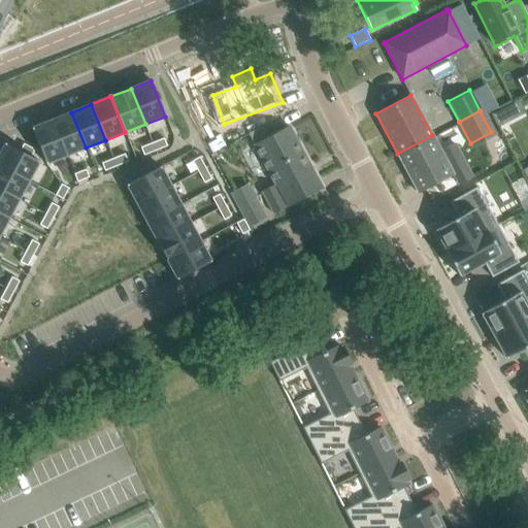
[(71,112),(52,120),(66,156),(86,147),(71,112)]
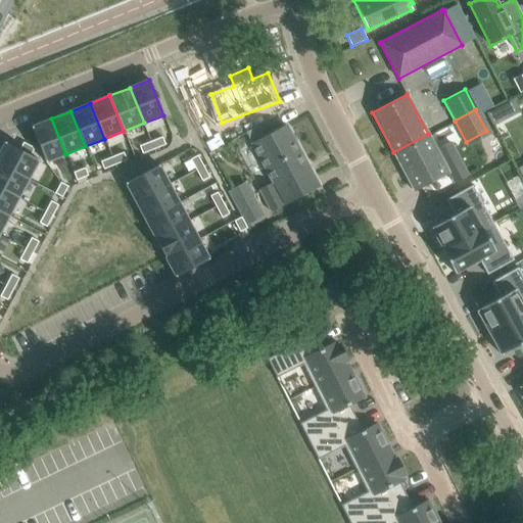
[(51,119),(31,127),(45,162),(65,154),(51,119)]
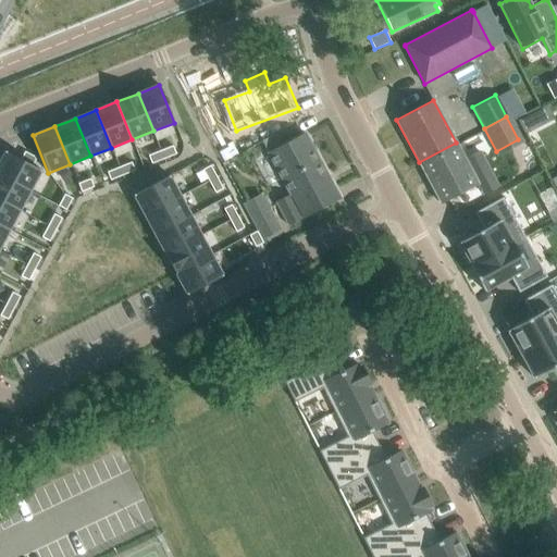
[(305,133),(268,152),(289,194),(275,201),(288,225),(339,199),(305,133)]
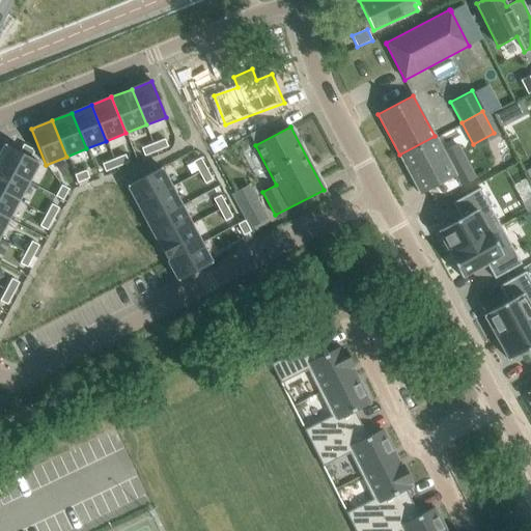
[(435,136),(399,155),(420,194),(455,175),(462,186),(475,178),(456,144),(443,151),(435,136)]
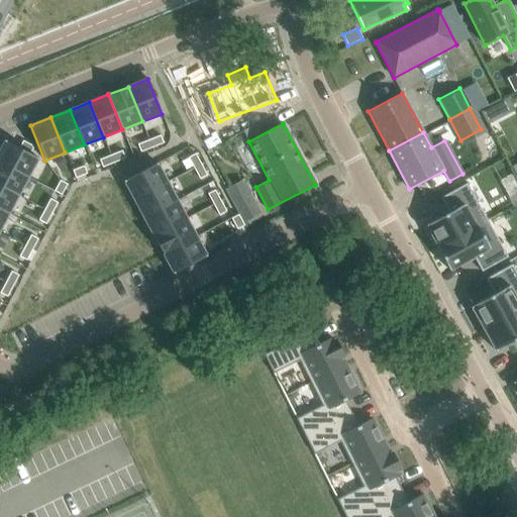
[(160,135),(148,139),(151,147),(163,142),(160,135)]
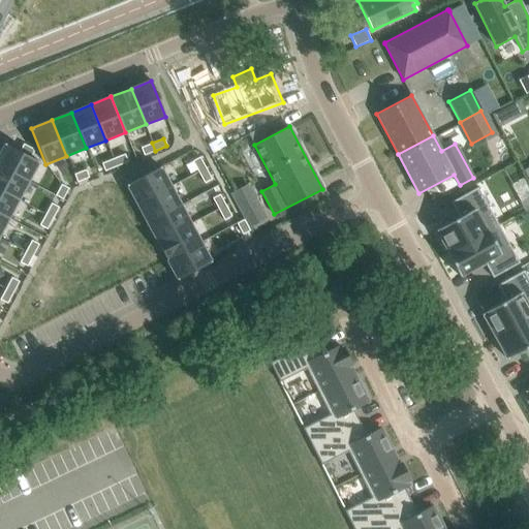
[(152,143),(141,148),(144,155),(155,151),(152,143)]
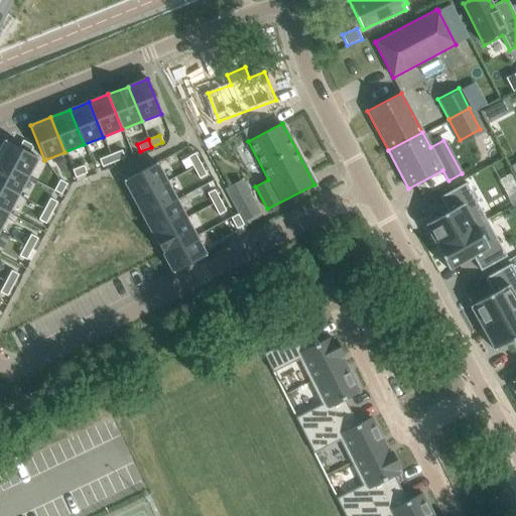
[(5,140),(0,148),(0,160),(28,176),(38,157),(29,153),(19,147),(5,140)]
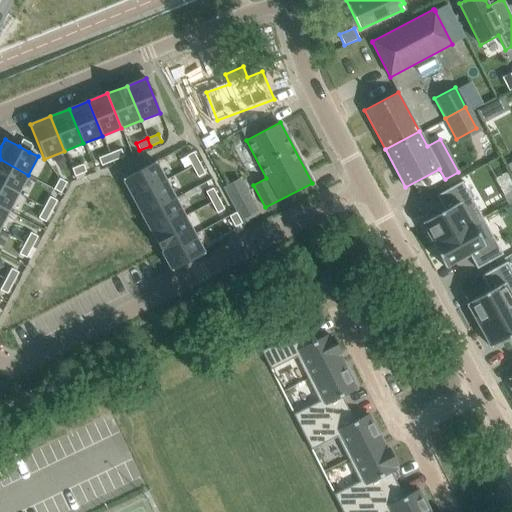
[(23,139),(19,146),(29,152),(33,145),(23,139)]
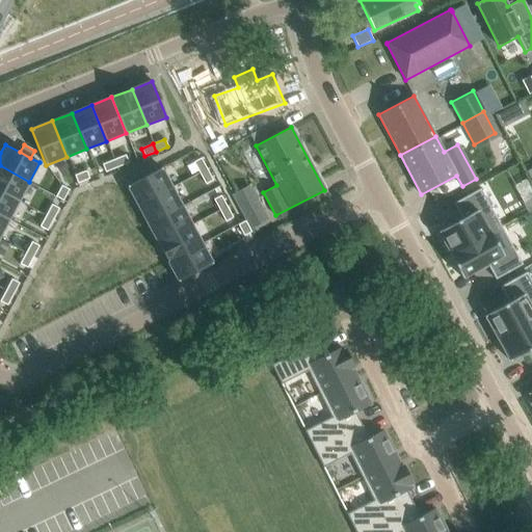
[(125,155),(113,159),(116,167),(128,162),(125,155)]
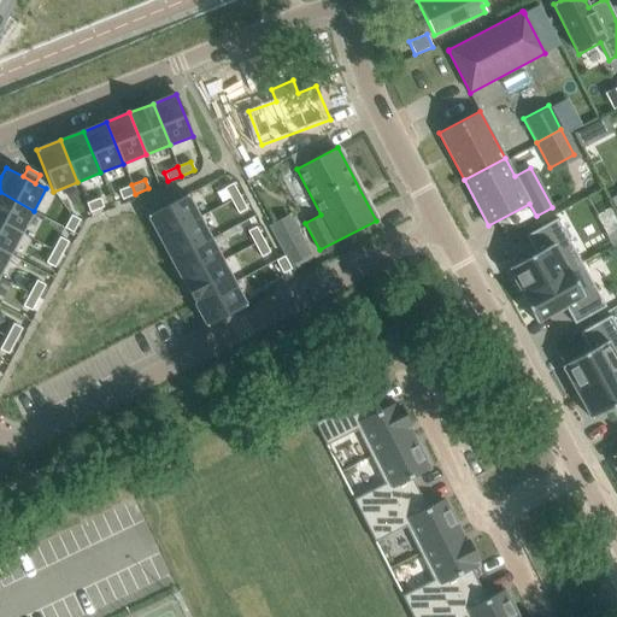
[(233,183),(224,188),(231,200),(240,197),(233,183)]
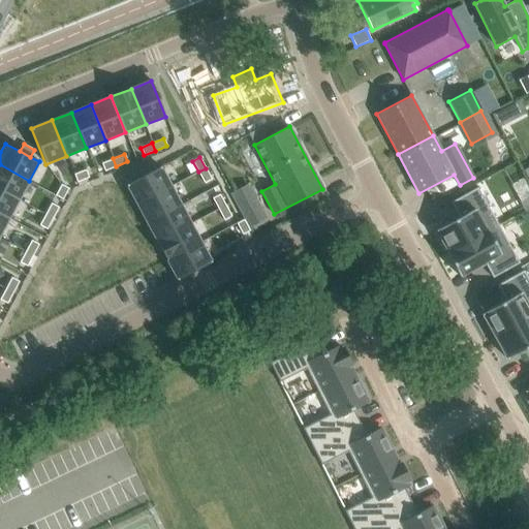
[(113,158),(101,163),(104,170),(116,166),(113,158)]
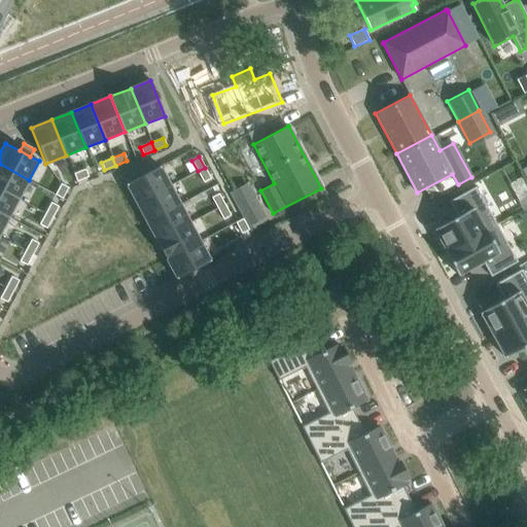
[(0,164),(0,188),(19,199),(29,180),(0,164)]
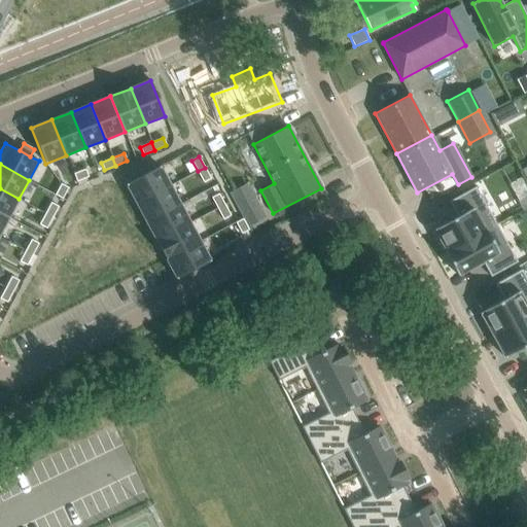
[(160,166),(126,184),(136,203),(170,185),(160,166)]
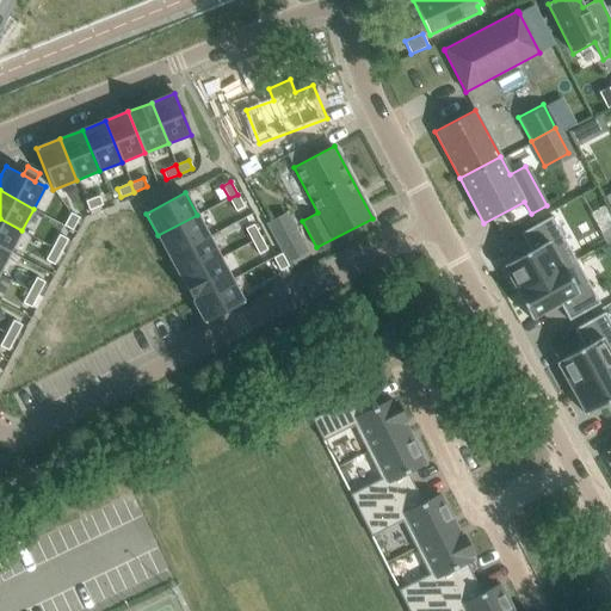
[(238,195),(229,198),(235,211),(244,207),(238,195)]
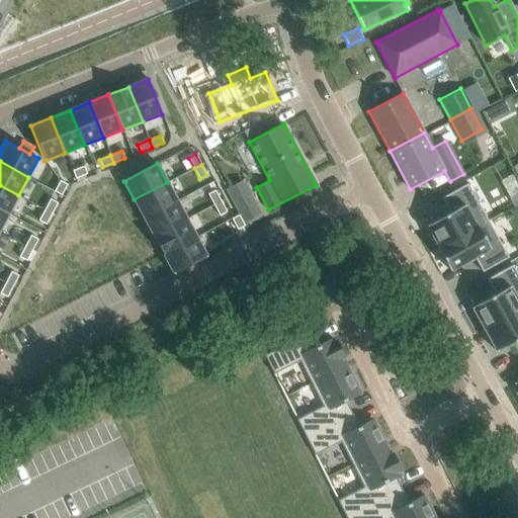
[(84,166),(72,171),(75,178),(87,174),(84,166)]
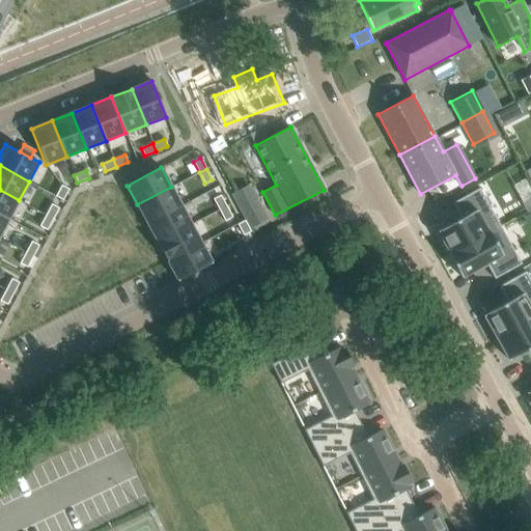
[(61,185),(55,196),(62,200),(68,189),(61,185)]
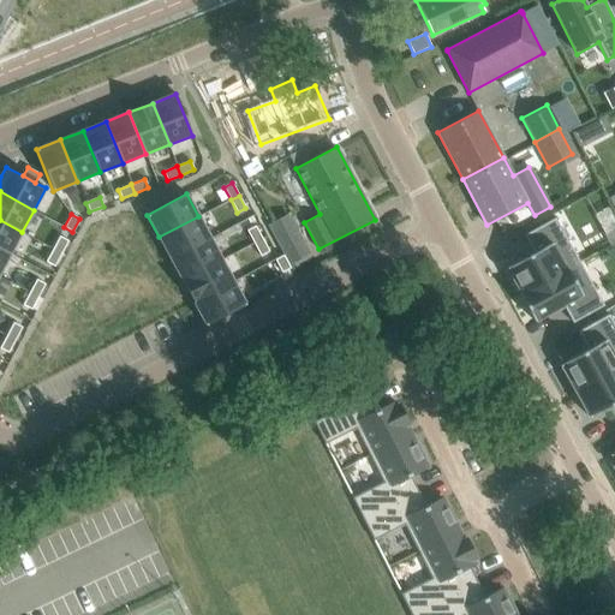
[(198,216),(159,237),(171,260),(210,238),(198,216)]
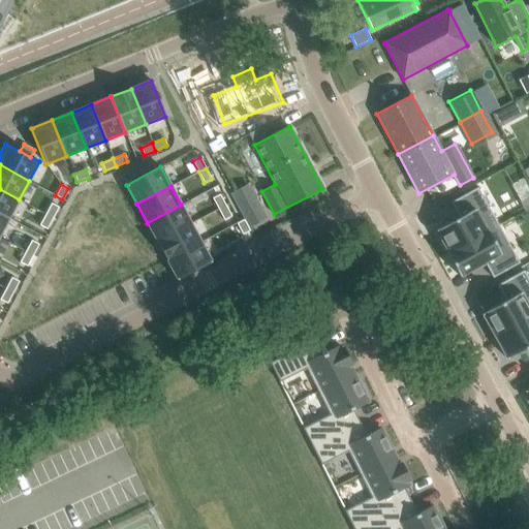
[(459,217),(435,230),(447,252),(446,253),(447,254),(498,225),(477,187),(450,203),(459,217)]
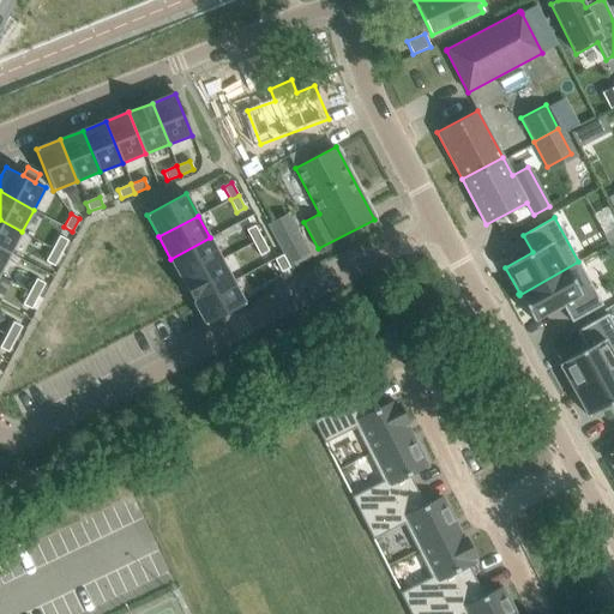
[(0,220),(0,247),(10,253),(22,232),(0,220)]
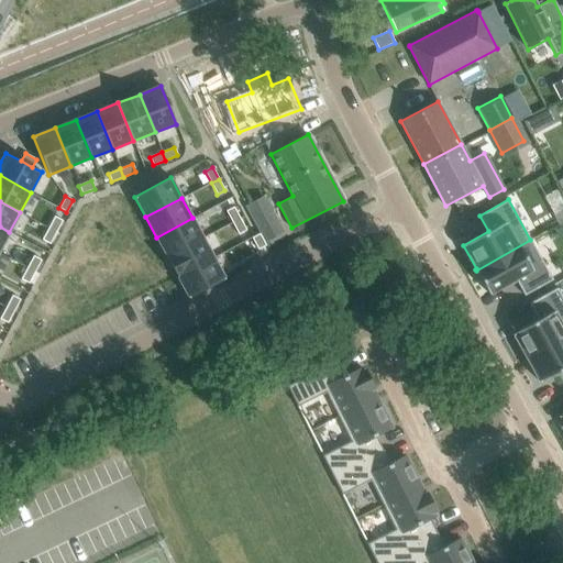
[(233,207),(225,211),(232,222),(240,219),(233,207)]
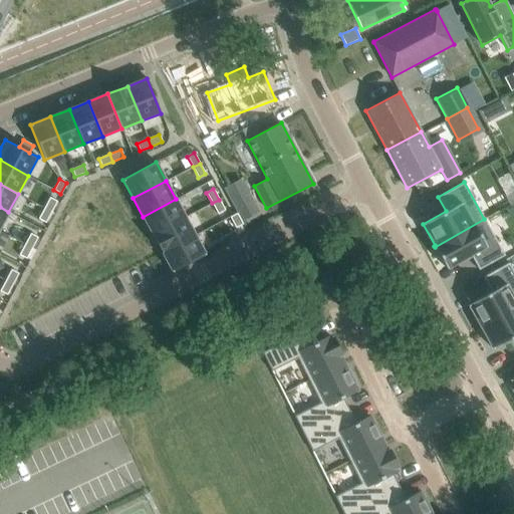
[(247,192),(231,200),(238,213),(242,221),(258,213),(247,192)]
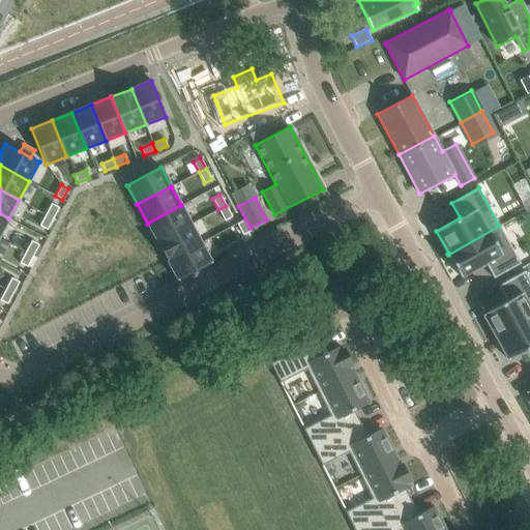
[(51,204),(46,214),(53,218),(59,207),(51,204)]
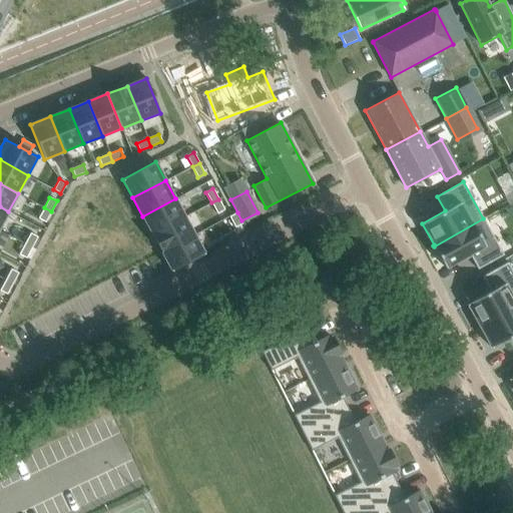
[(175,198),(142,216),(152,234),(185,217),(175,198)]
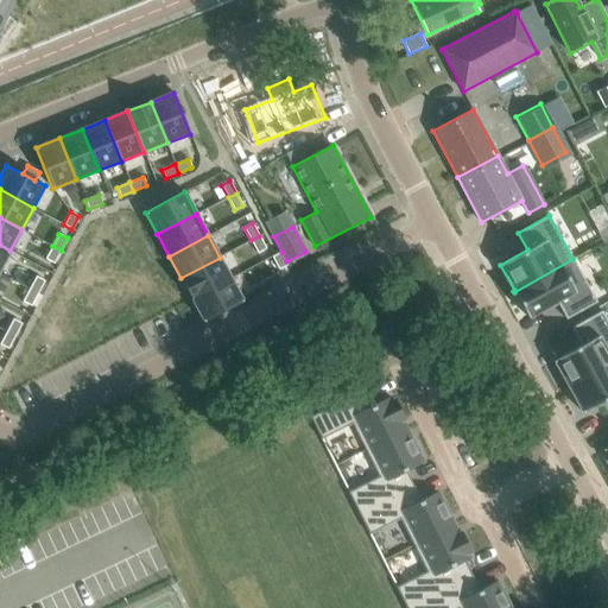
[(259,236),(251,240),(258,253),(266,248),(259,236)]
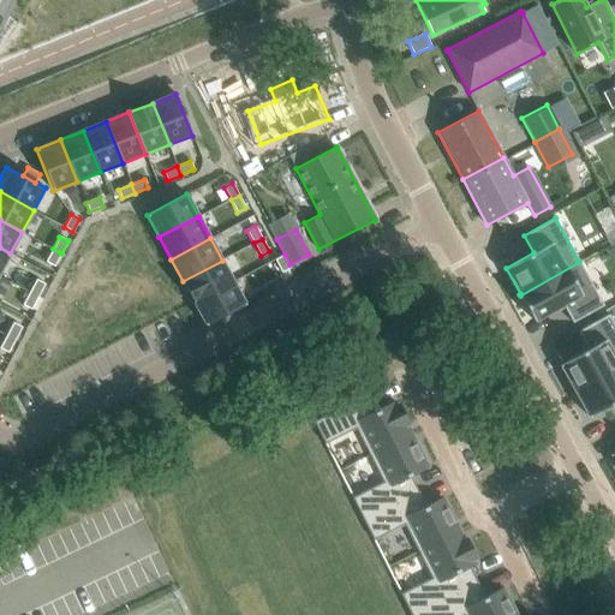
[(0,248),(0,272),(10,254),(0,248)]
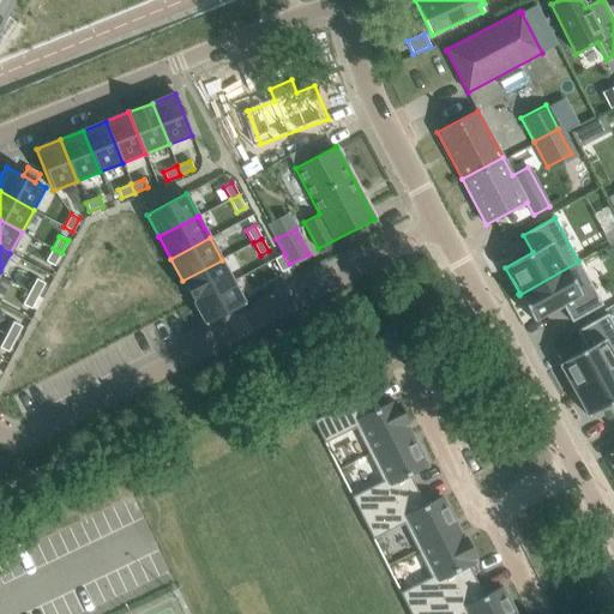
[(53,248),(46,262),(54,266),(61,253),(53,248)]
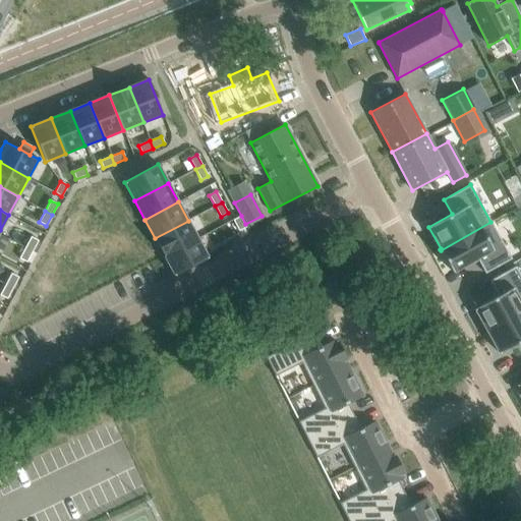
[(235,219),(233,220),(238,231),(245,227),(240,216),(235,219)]
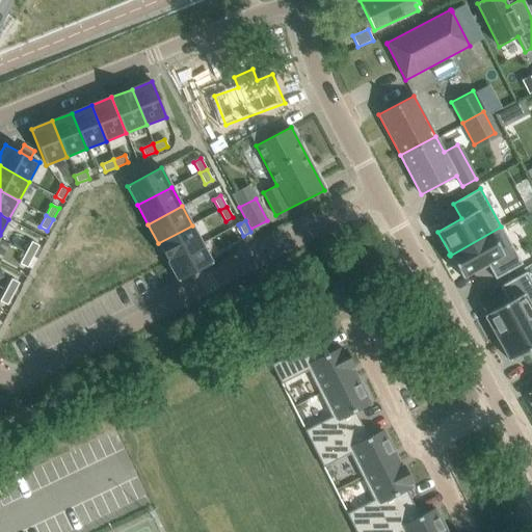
[(192,225),(158,243),(168,263),(202,244),(192,225)]
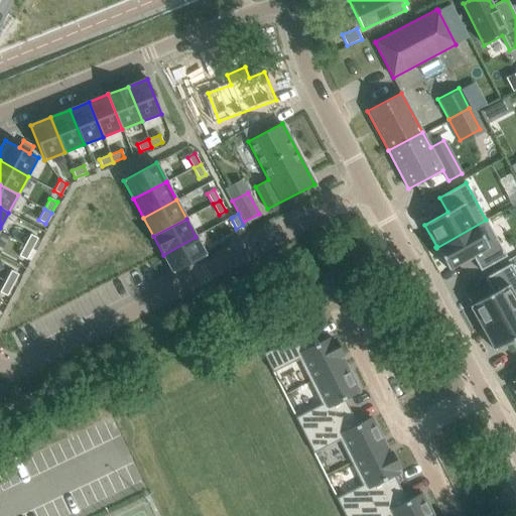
[(486,220),(436,248),(447,270),(472,256),(481,271),(507,256),(486,220)]
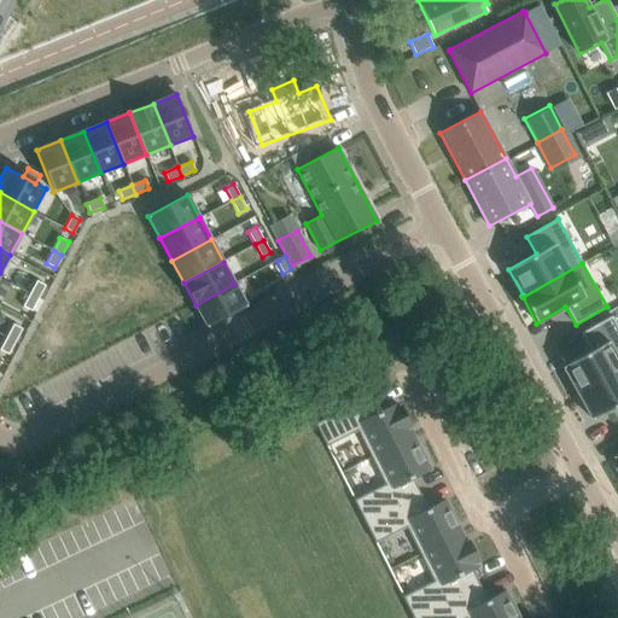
[(36,280),(29,293),(39,298),(45,285),(36,280)]
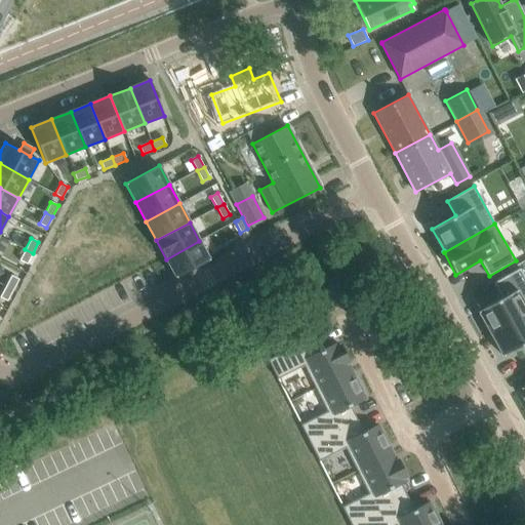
[(199,241),(166,259),(175,278),(209,259),(199,241)]
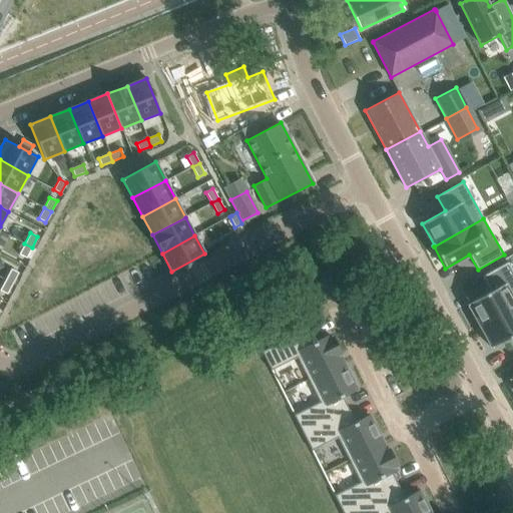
[(24,243),(19,254),(26,258),(32,247),(24,243)]
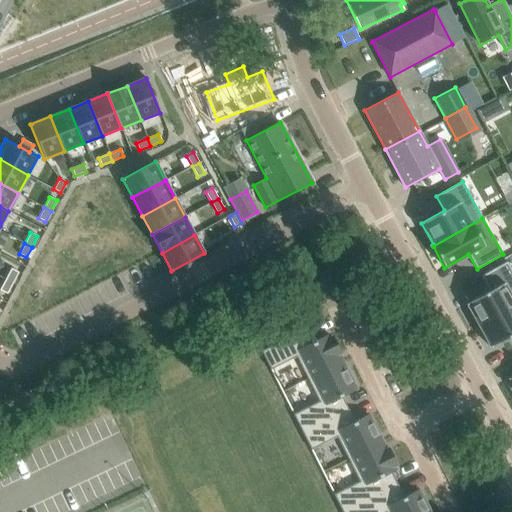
[(489,291),(466,304),(478,325),(511,306),(511,271),(507,262),(481,276),(489,291)]
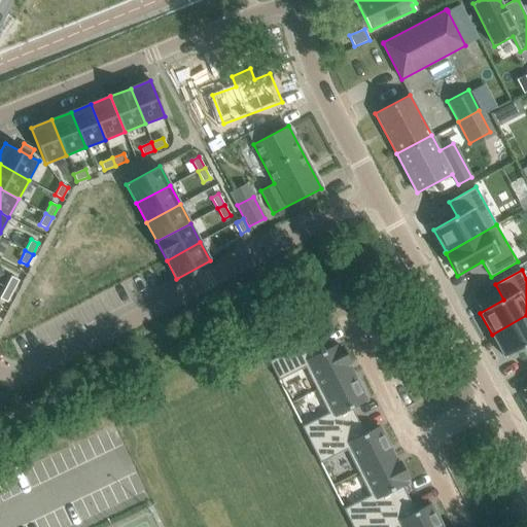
[(11,276),(5,287),(12,291),(19,280),(11,276)]
